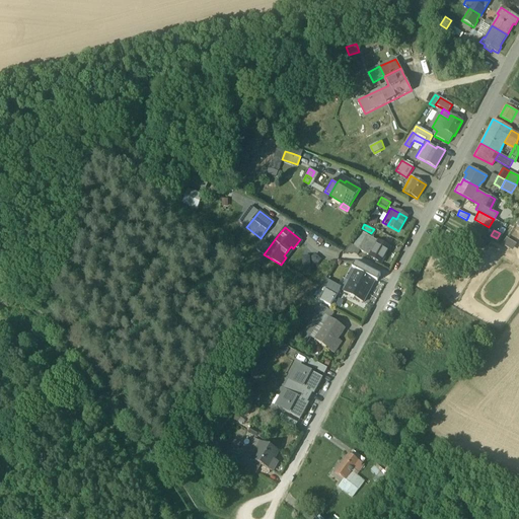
[(360,249),(369,255),(378,241),(363,232),(354,246),(360,249)]
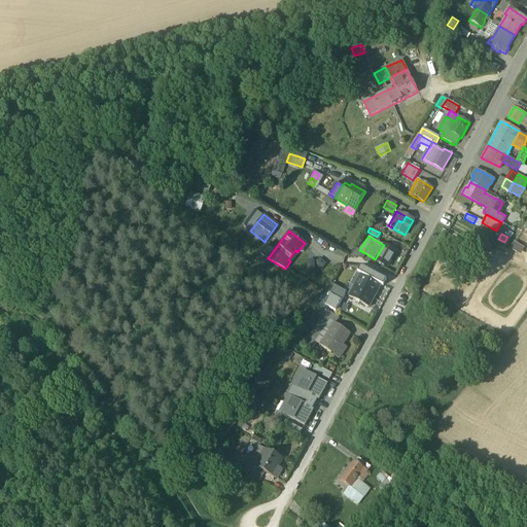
[(515,241),(510,248),(521,255),(525,248),(515,241)]
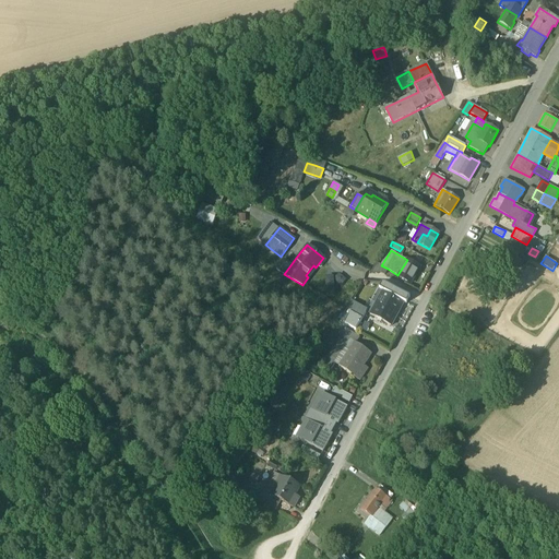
[(419,266),(407,260),(397,275),(411,283),(419,266)]
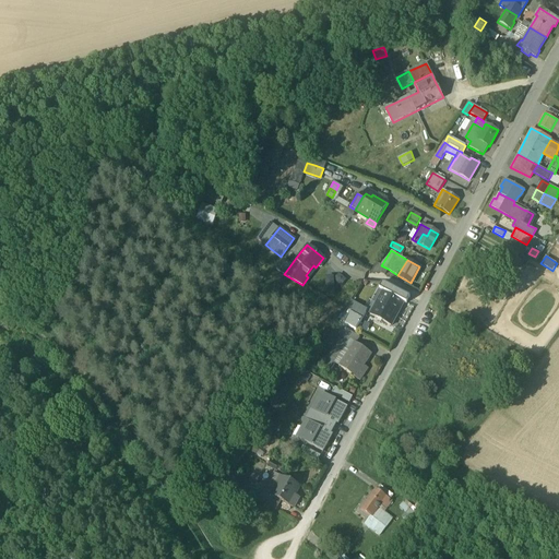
[(384,274),(388,269),(381,265),(376,262),(370,272),(380,272),(384,274)]
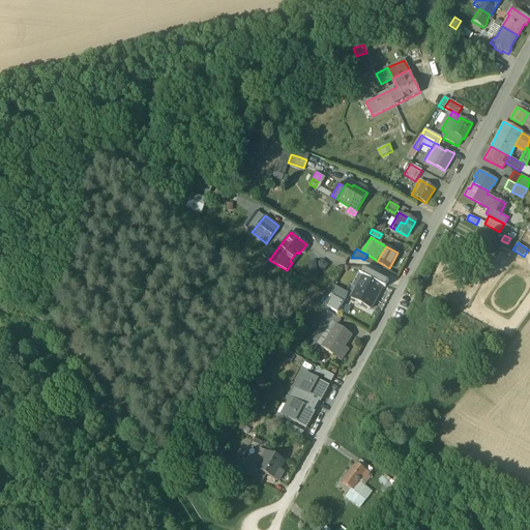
[(392,278),(394,273),(374,266),(372,271),(392,278)]
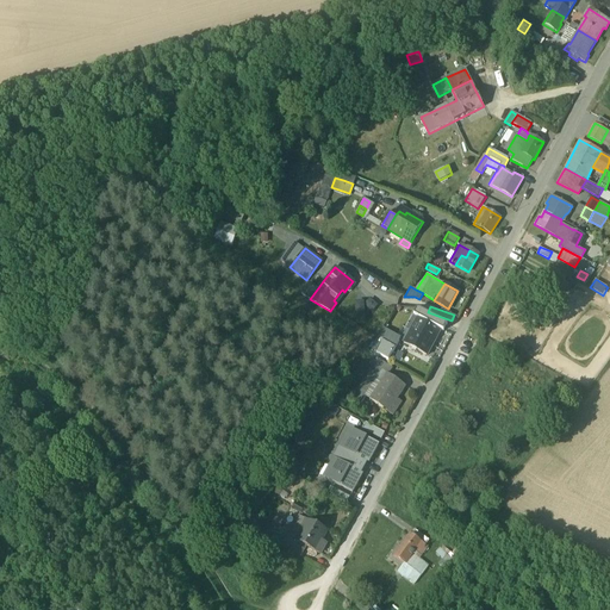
[(430,323),(434,317),(419,310),(417,310),(414,315),(418,317),(430,323)]
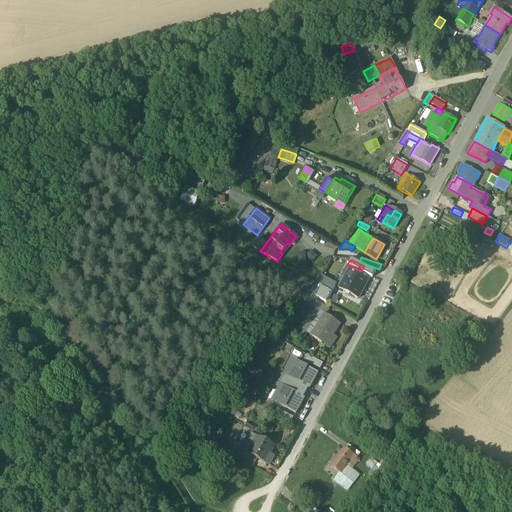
[(339,288),(356,297),(363,285),(364,286),(369,277),(370,276),(361,271),(351,266),(339,288)]
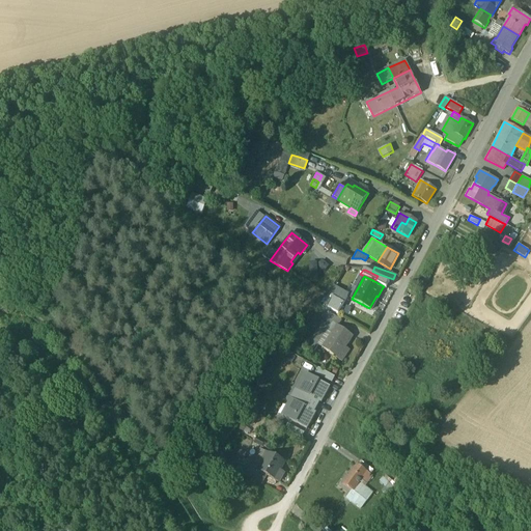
[(383,287),(386,288),(389,282),(378,276),(374,281),(384,286),(383,287)]
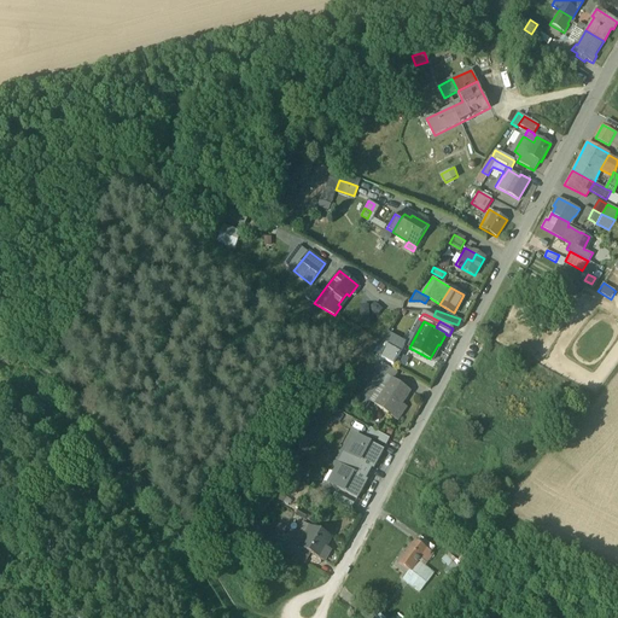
[(432,360),(439,345),(438,344),(430,359),(432,360)]
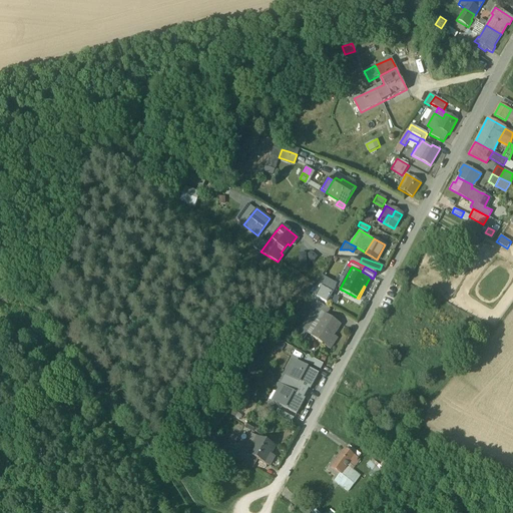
[(317,298),(327,303),(332,293),(322,288),(317,298)]
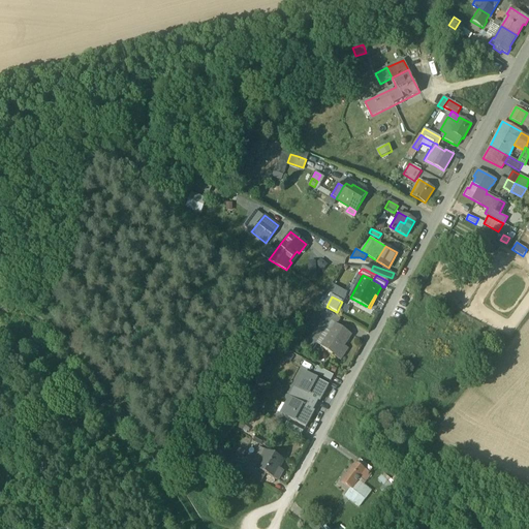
[(316,331),(322,335),(325,331),(327,332),(328,330),(331,332),(335,324),(337,325),(340,319),(329,312),(316,331)]
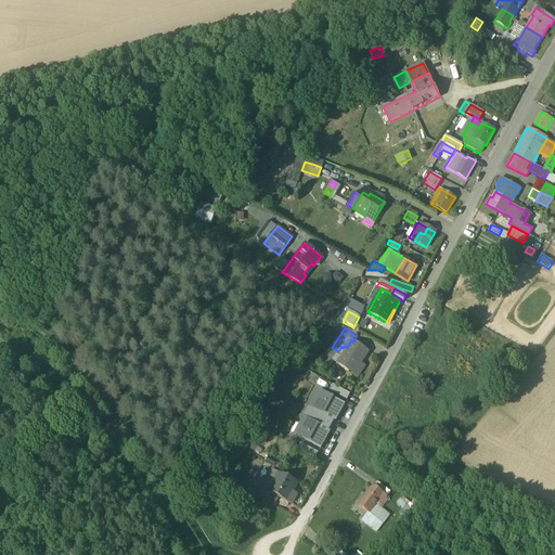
[(337,363),(352,373),(360,362),(361,362),(369,351),(353,341),(351,340),(347,348),(337,363)]
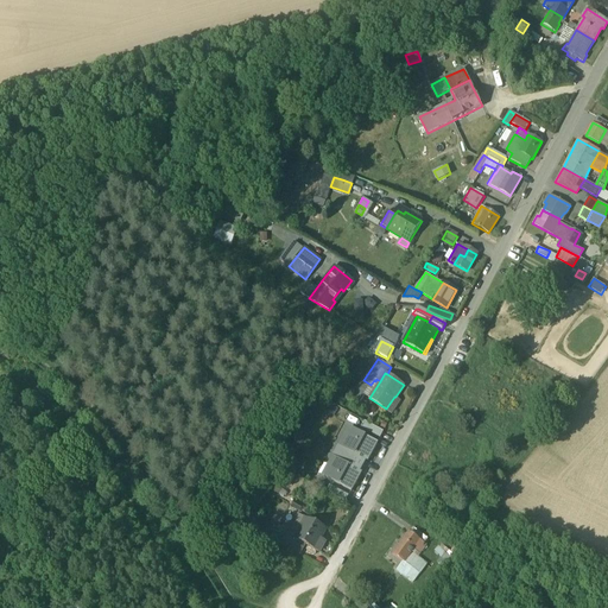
[(363,420),(361,426),(379,437),(384,431),(363,420)]
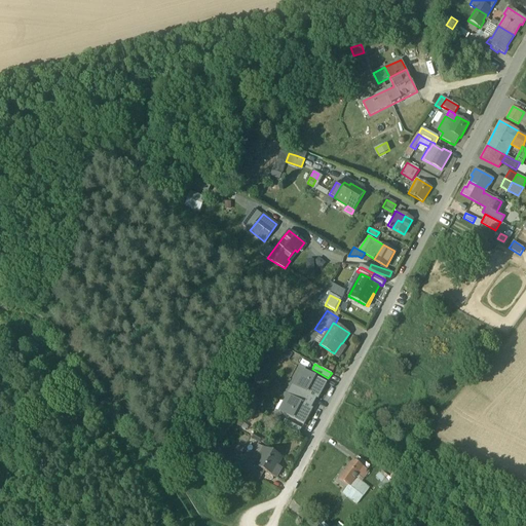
[(301,389),(298,395),(311,402),(314,396),(317,398),(326,382),(303,370),(295,385),(301,389)]
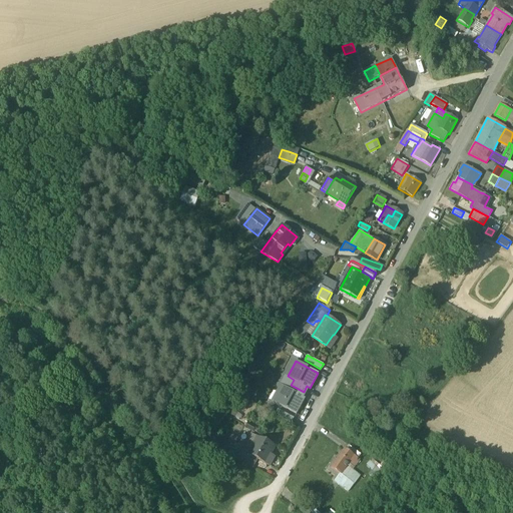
[(301,397),(304,392),(291,385),(288,390),(283,387),(275,402),(296,414),(304,399),(301,397)]
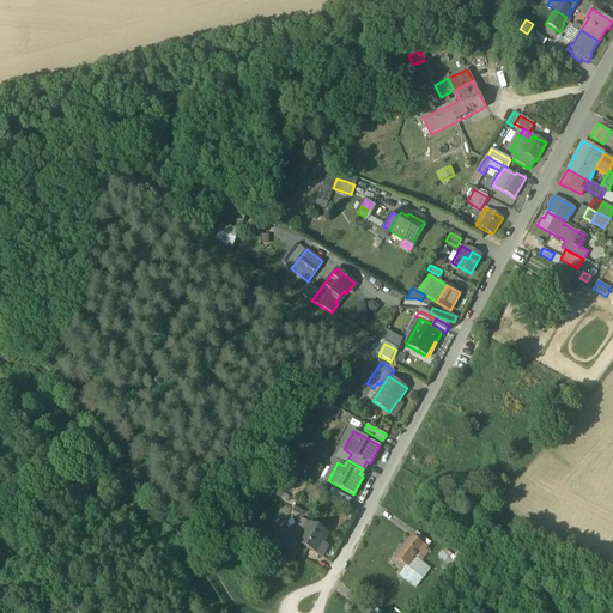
[(332,489),(328,496),(347,505),(351,499),(332,489)]
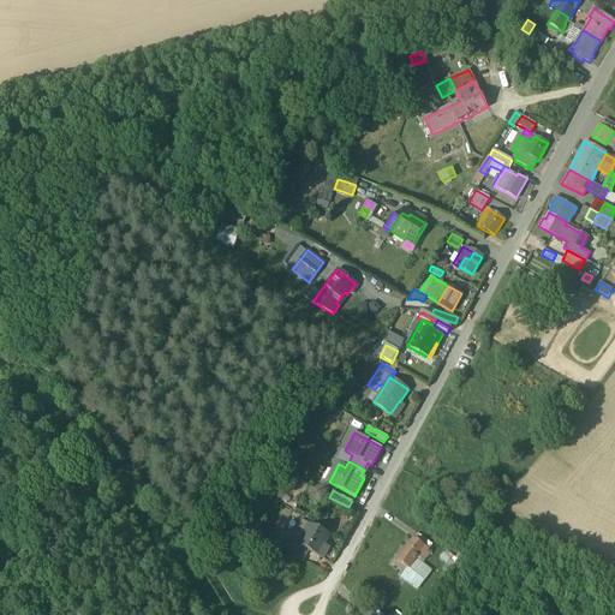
[(309,551),(322,560),(328,550),(324,547),(330,537),(312,526),(300,547),(309,551)]
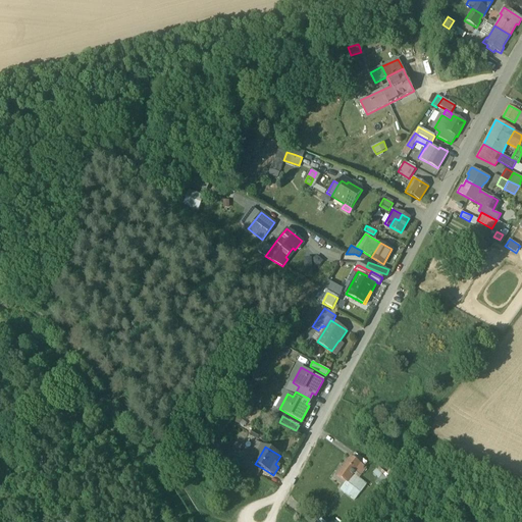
[(351,457),(344,467),(346,468),(353,458),(351,457)]
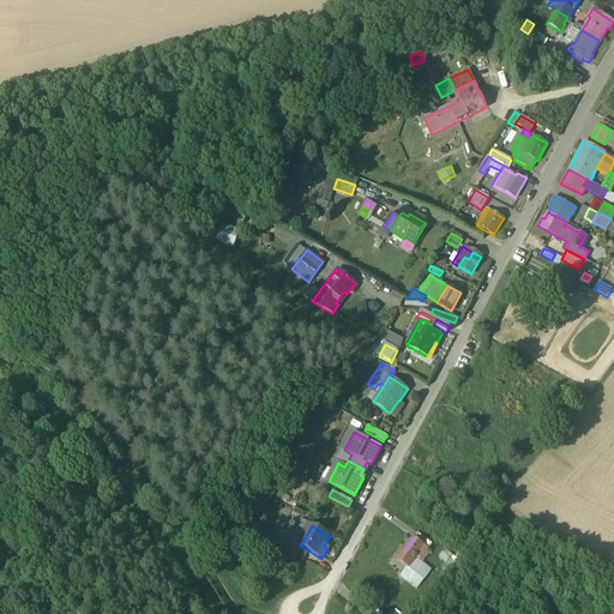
[(397,560),(407,567),(408,569),(415,559),(417,554),(423,559),(431,551),(415,539),(407,551),(404,549),(397,560)]
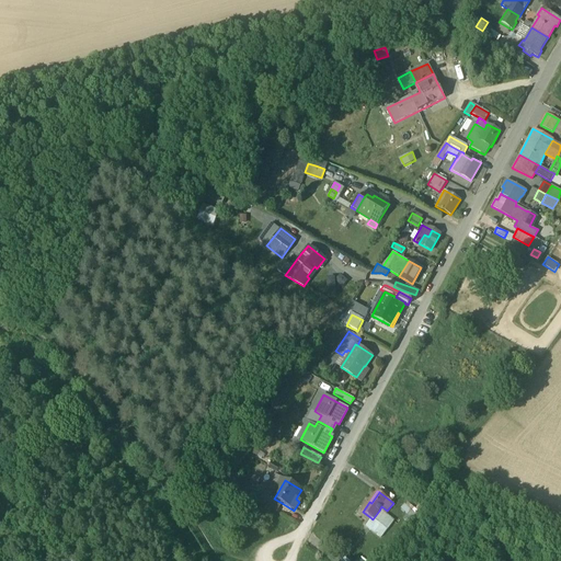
[(262,505),(276,513),(282,503),(274,499),(268,495),(262,505)]
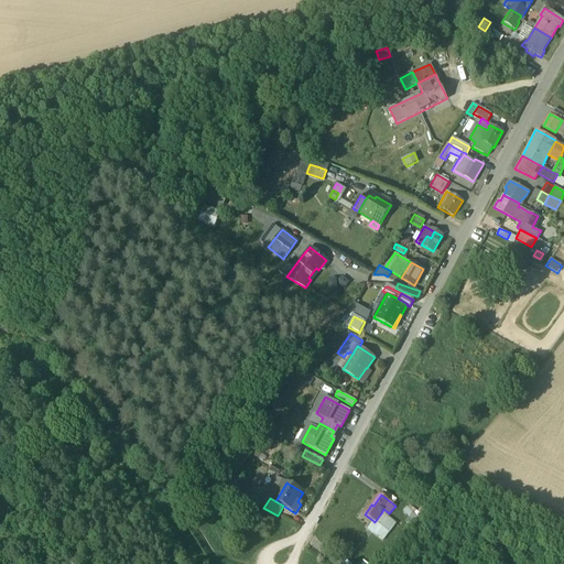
[(384,514),(381,513),(375,522),(373,521),(368,530),(371,532),(382,541),(389,532),(396,523),(383,516),(384,514)]
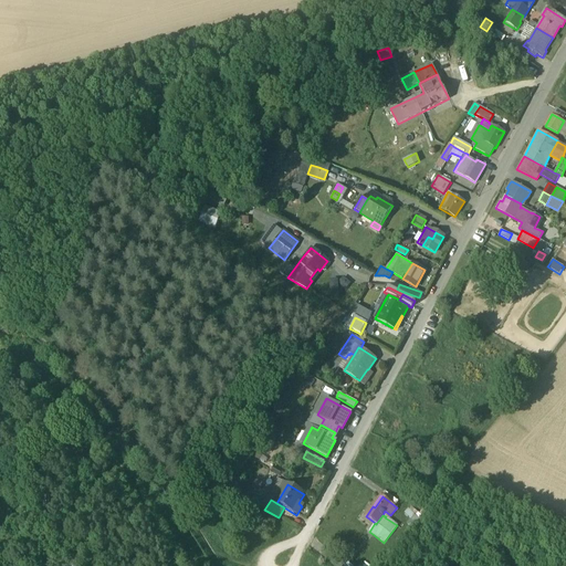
[(407,524),(411,528),(419,520),(415,515),(407,524)]
